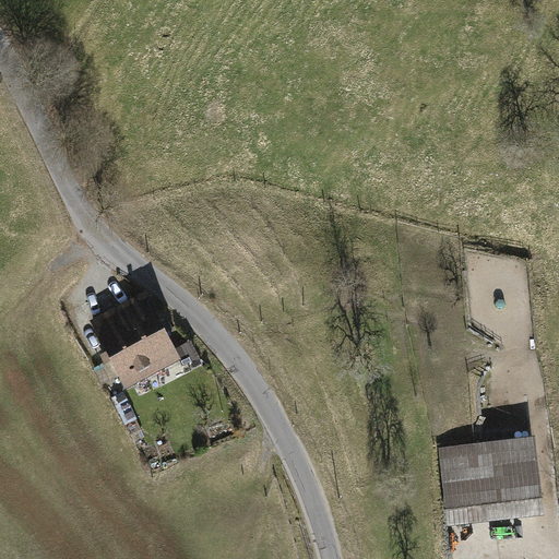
[(118,375),(126,389),(181,360),(175,347),(167,331),(173,328),(167,318),(162,320),(146,290),(118,306),(91,319),(110,359),(118,375)]
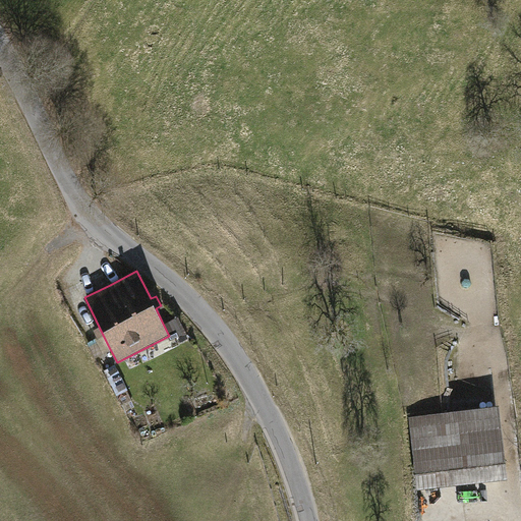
[(177,316),(163,324),(169,336),(172,340),(186,333),(177,316)]
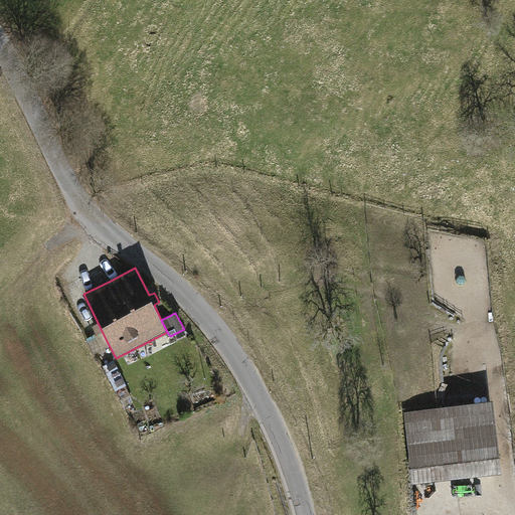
[(94,353),(109,345),(102,331),(86,339),(94,353)]
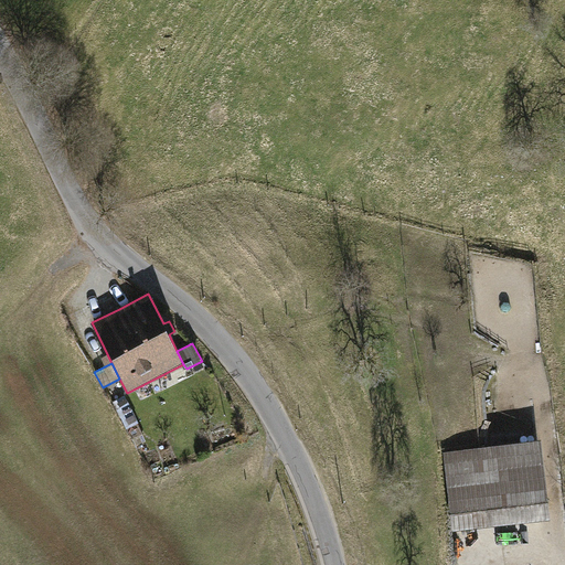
[(444,452),(454,532),(552,520),(542,440),(444,452)]
